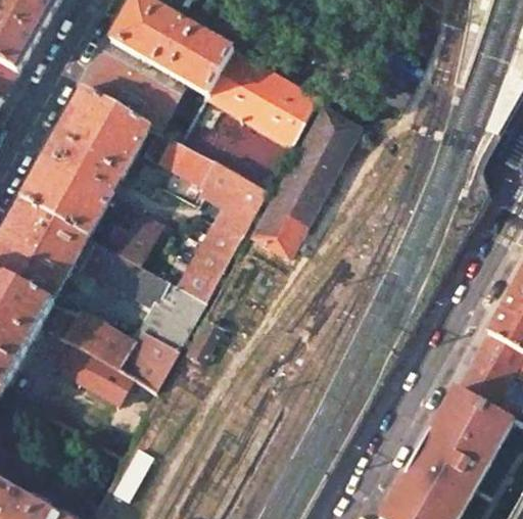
[(0,0),(0,96),(4,99),(59,0),(0,0)]
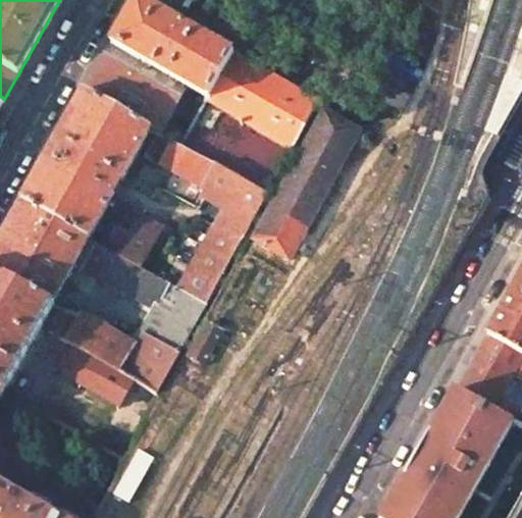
[(235,52),(143,0),(136,0),(112,42),(209,97),(235,52)]
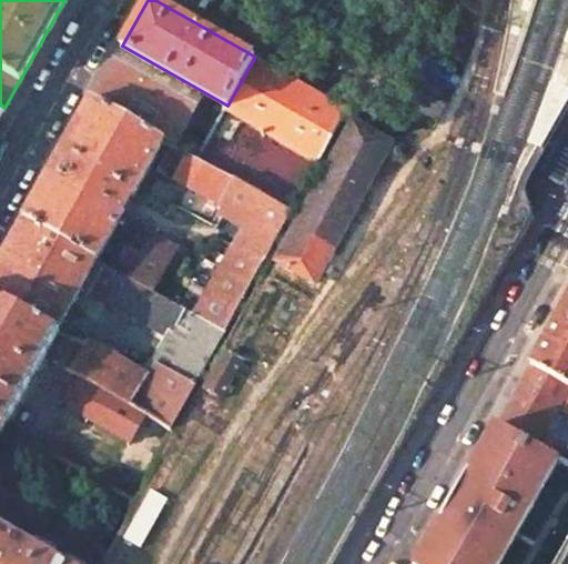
[(227,106),(122,46),(110,68),(93,98),(164,137),(173,142),(199,157),(227,106)]
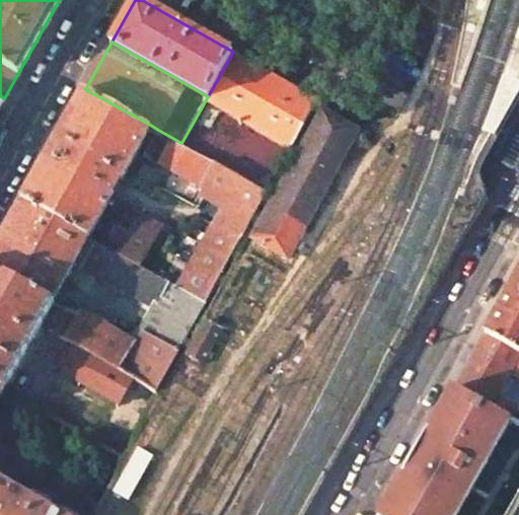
[(318,99),(233,52),(208,96),(181,143),(195,150),(220,106),(291,147),(318,99)]
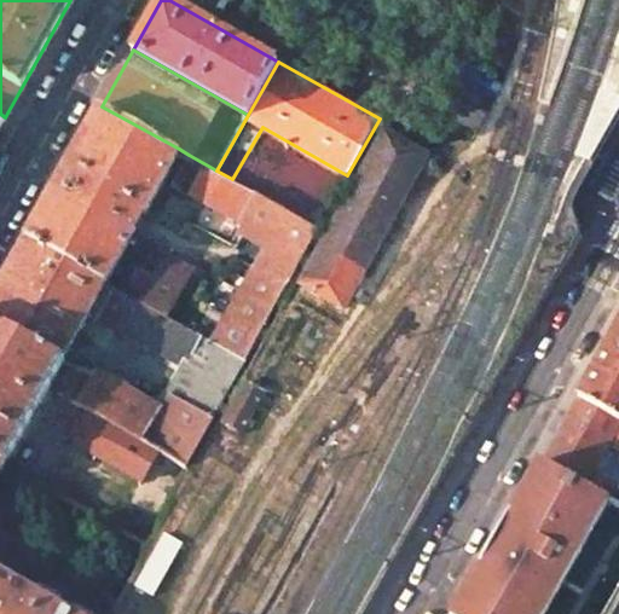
[(179,149),(102,106),(28,236),(105,279),(179,149)]
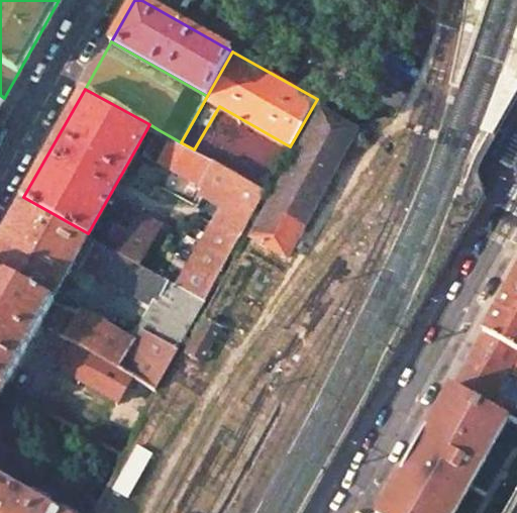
[(356,128),(321,109),(261,217),(296,236),(356,128)]
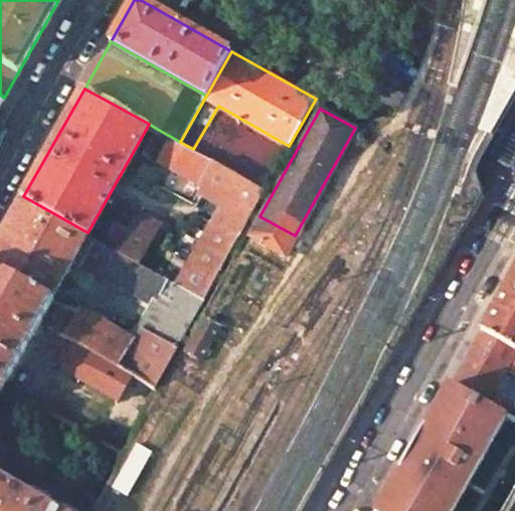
[(180,142),(157,129),(145,151),(200,182),(199,184),(220,196),(199,243),(139,209),(129,226),(116,219),(103,241),(204,298),(265,189),(193,149),(180,142)]
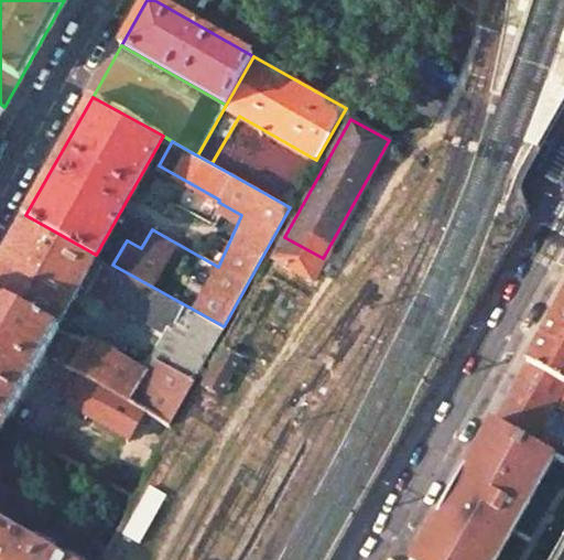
[(96,255),(25,215),(0,259),(0,293),(56,325),(96,255)]
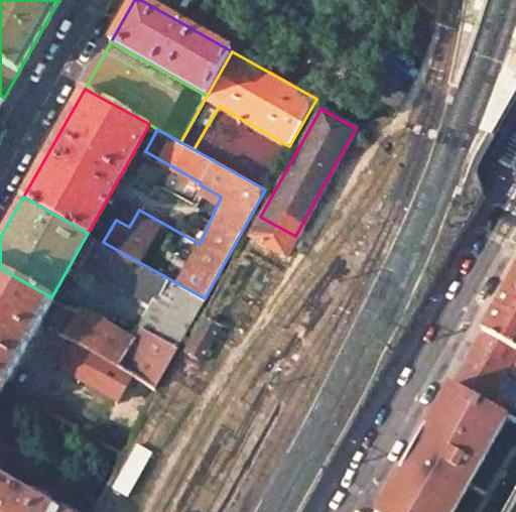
[(103,242),(97,238),(83,262),(153,302),(131,342),(78,311),(78,312),(65,335),(71,338),(156,385),(205,298),(103,242)]
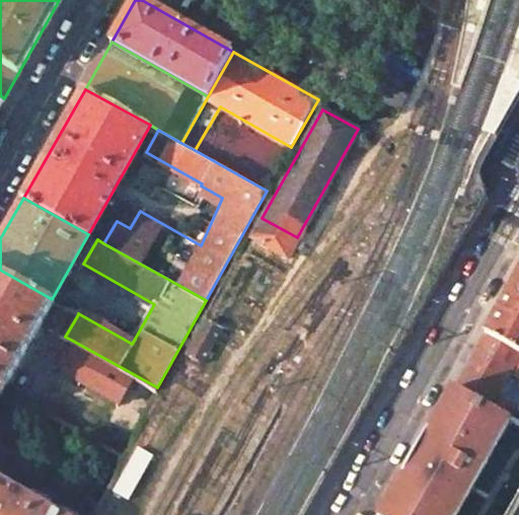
[(518,262),(479,332),(518,349),(518,262)]
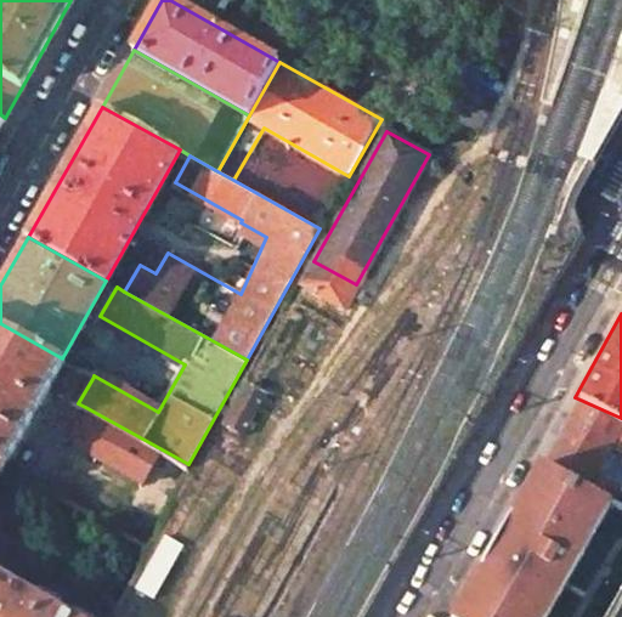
[(62,358),(0,323),(0,459),(5,463),(63,360),(62,358)]
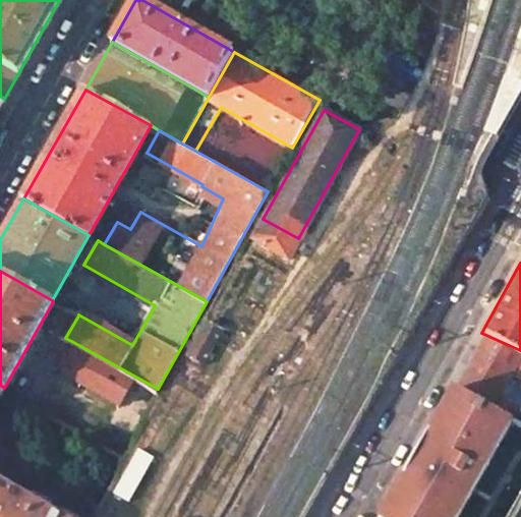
[(78,316),(61,305),(49,328),(65,338),(78,316)]
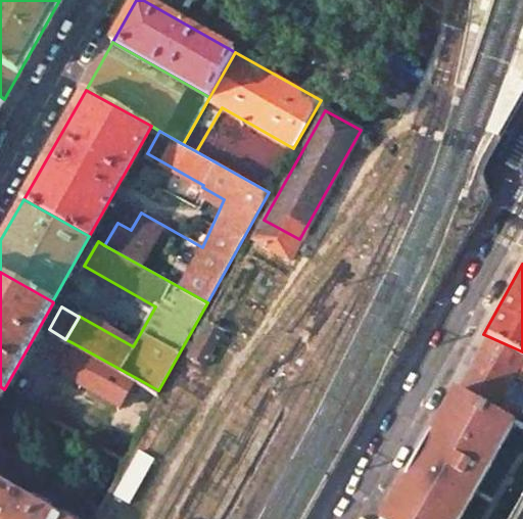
[(224,329),(208,321),(189,356),(204,364),(224,329)]
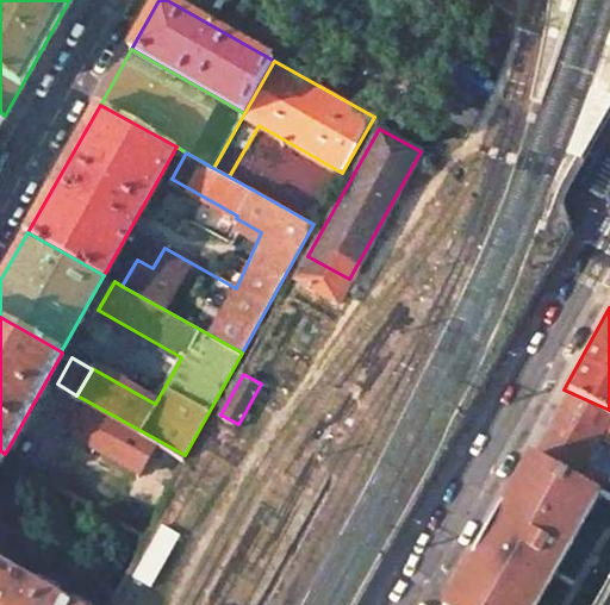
[(599,488),(609,493),(609,410),(564,390),(535,451),(599,488)]
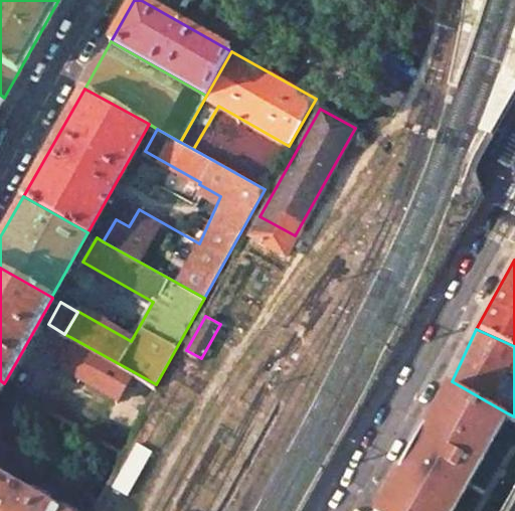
[(156,384),(70,337),(59,355),(62,363),(116,393),(108,408),(54,378),(44,383),(35,400),(120,449),(156,384)]
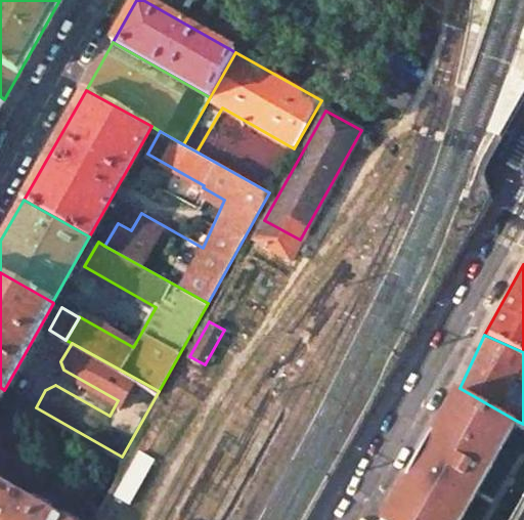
[(384,519),(459,519),(464,510),(478,485),(515,420),(460,388),(384,519)]
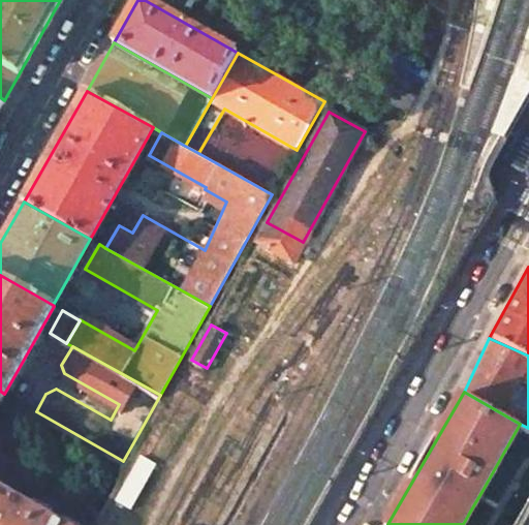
[(124,505),(149,462),(133,453),(109,497),(124,505)]
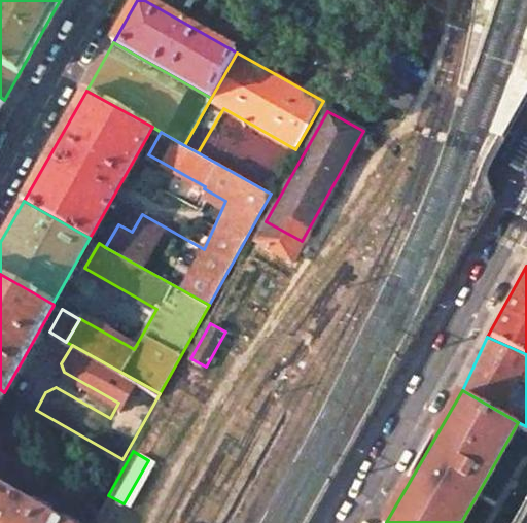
[(7,489),(0,485),(0,522),(67,522),(24,498),(25,496),(8,487),(7,489)]
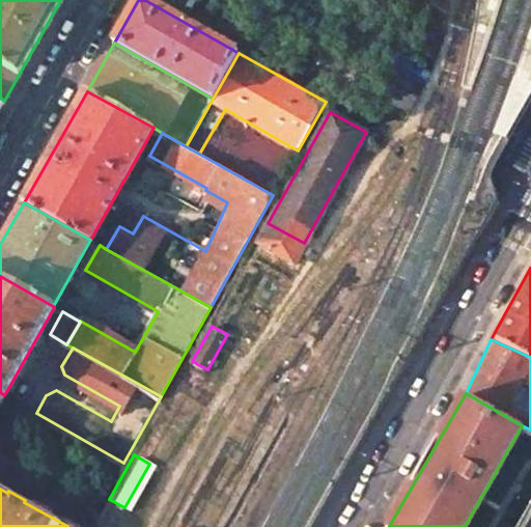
[(530,526),(530,506),(520,526),(530,526)]
